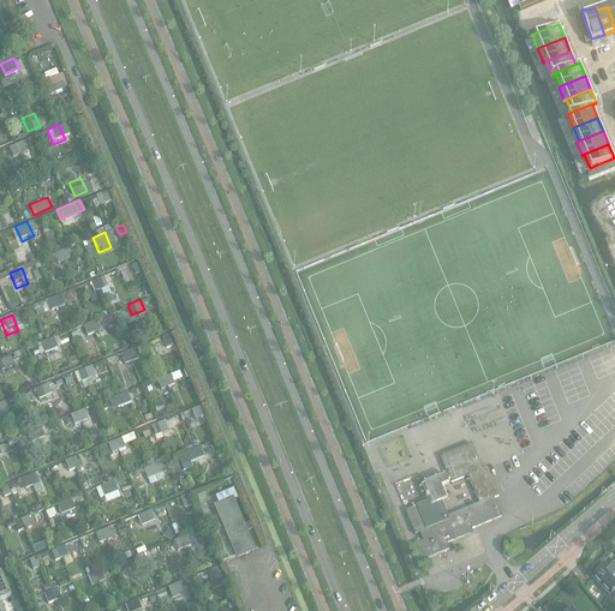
[(58,333),(47,337),(53,353),(65,348),(58,333)]
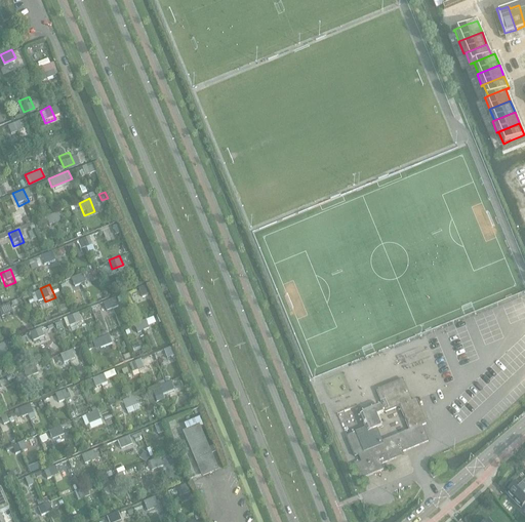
[(114,295),(104,299),(107,309),(118,304),(114,295)]
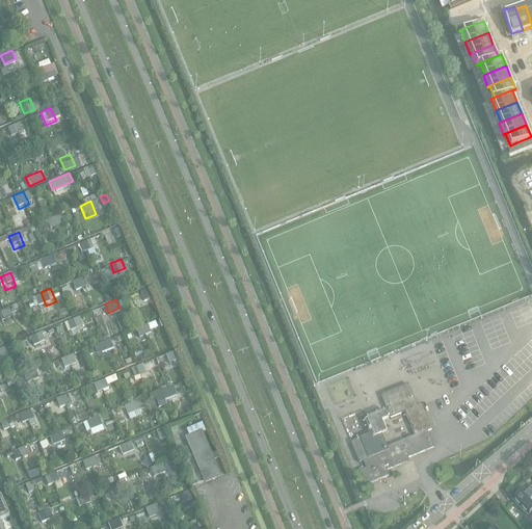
[(140,325),(131,331),(136,343),(147,339),(140,325)]
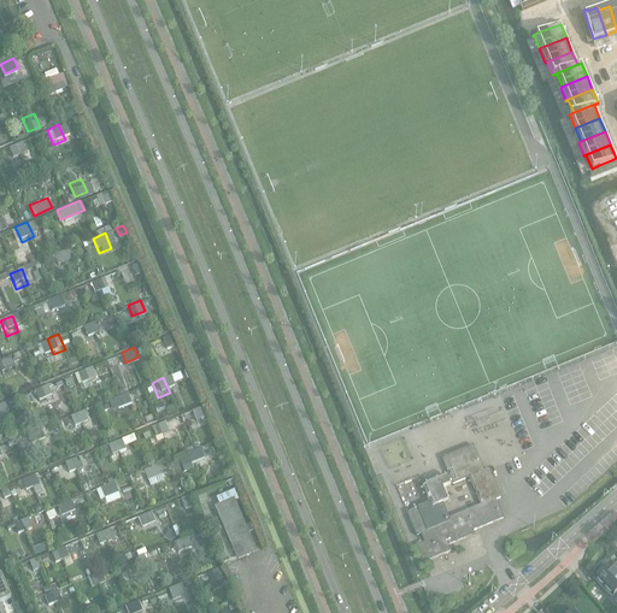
[(30,392),(23,394),(27,402),(33,400),(30,392)]
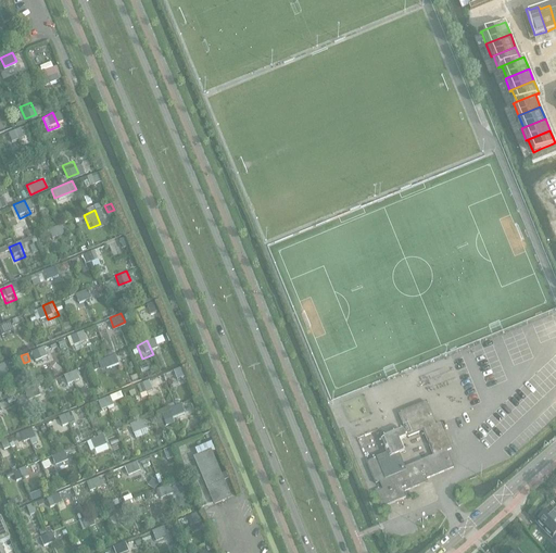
[(75,367),(63,373),(67,381),(79,377),(75,367)]
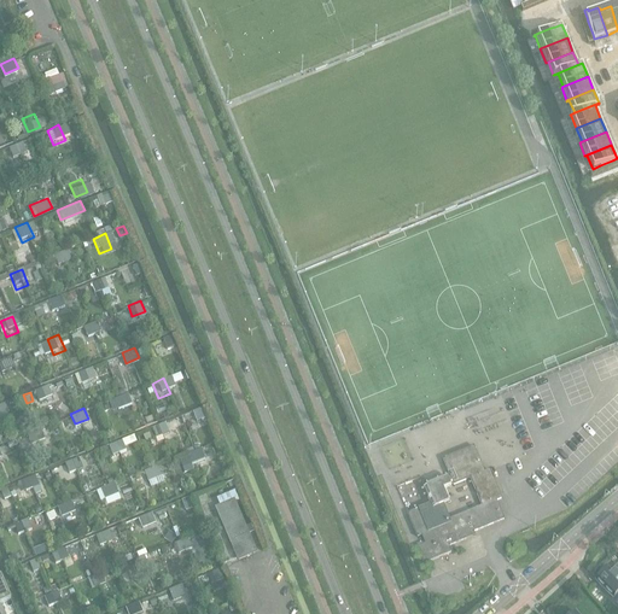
[(465,533),(473,530),(503,516),(496,498),(501,496),(489,467),(484,469),(473,443),(443,456),(454,483),(471,475),(482,503),(449,516),(443,502),(448,500),(443,486),(450,483),(447,473),(426,481),(424,485),(431,501),(407,510),(418,534),(421,532),(425,541),(417,544),(424,561),(450,549),(448,543),(466,536),(465,533)]
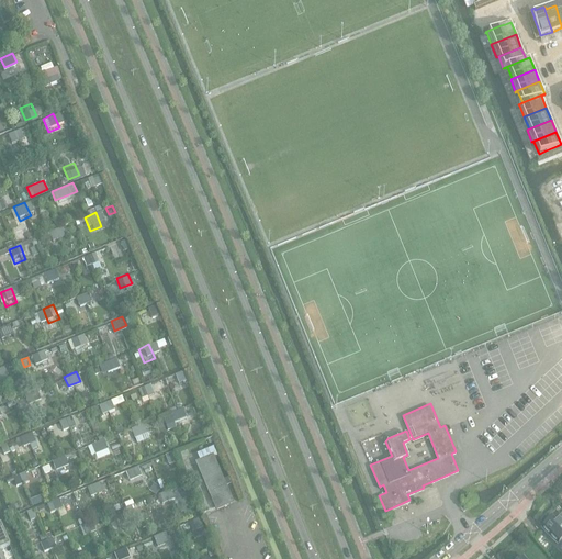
[(107,404),(96,409),(101,420),(111,415),(107,404)]
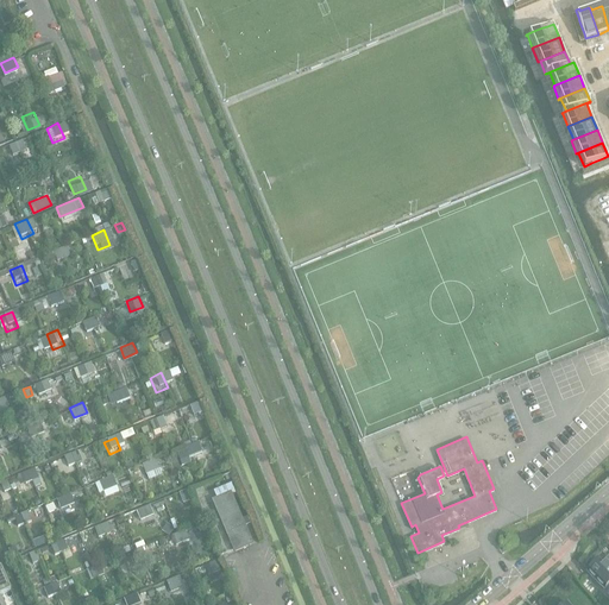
[(189,445),(179,451),(183,461),(194,457),(189,445)]
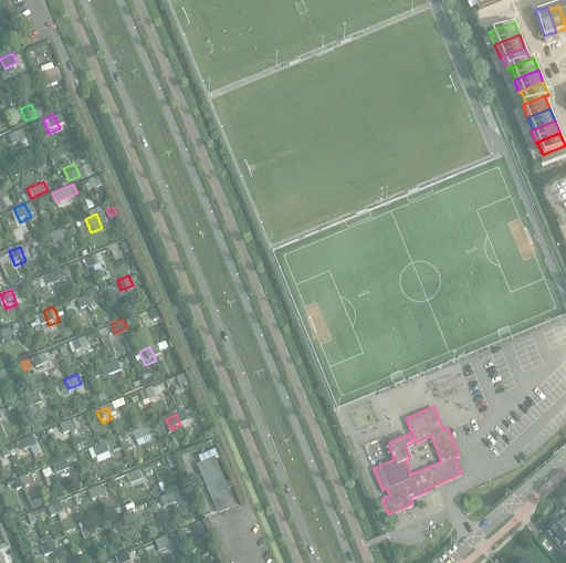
[(25,441),(14,446),(20,457),(30,452),(25,441)]
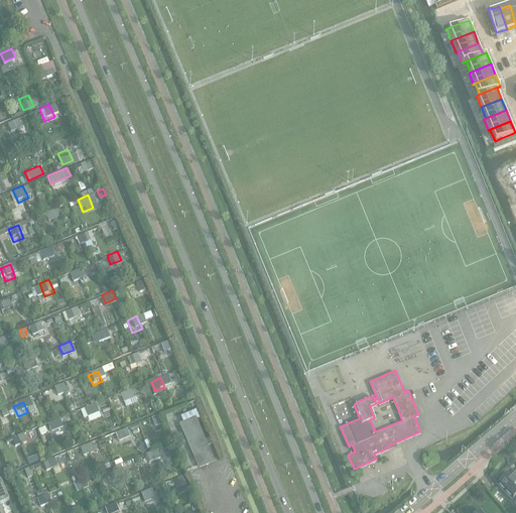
[(91,406),(82,410),(86,420),(95,416),(91,406)]
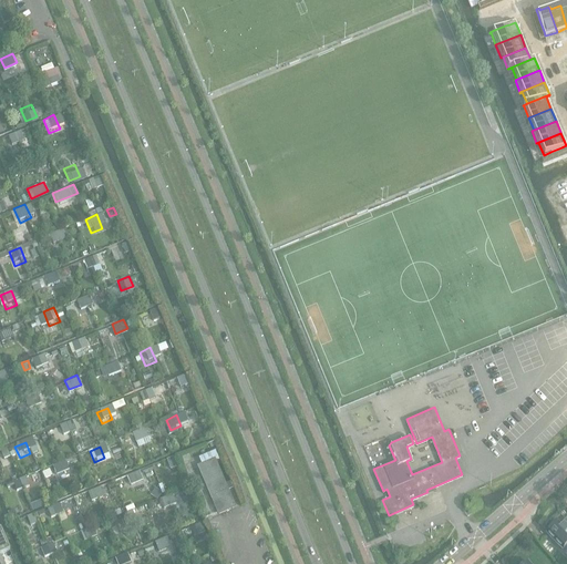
[(215,449),(198,455),(202,463),(218,457),(215,449)]
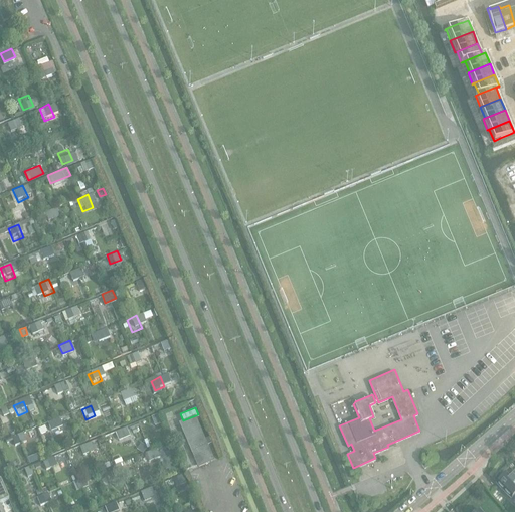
[(157,412),(151,415),(155,423),(161,421),(157,412)]
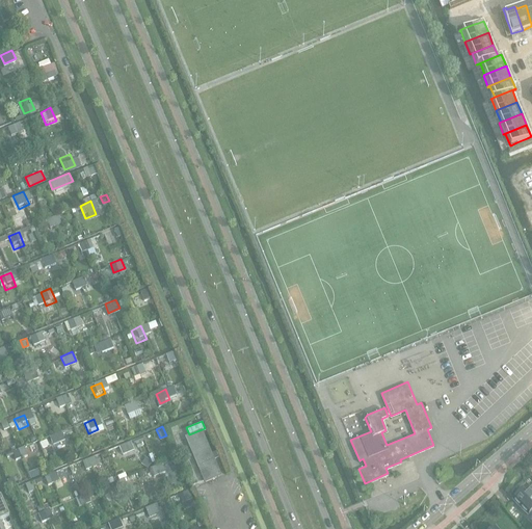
[(218,455),(216,450),(211,452),(201,429),(186,435),(205,479),(219,473),(213,457),(218,455)]
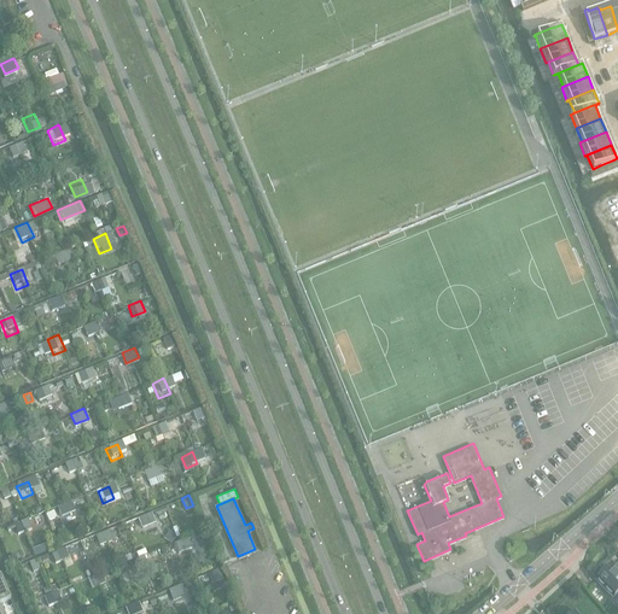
[(140,519),(129,524),(134,536),(145,530),(140,519)]
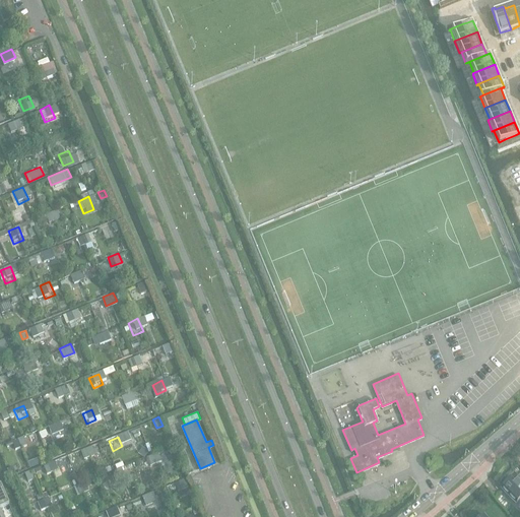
[(17,440),(8,444),(12,454),(21,450),(17,440)]
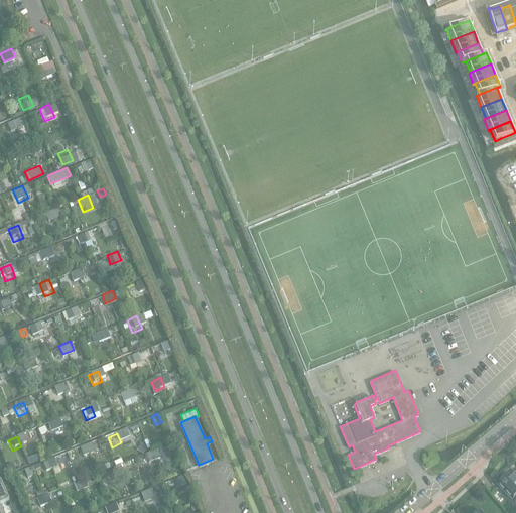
[(39,452),(27,457),(29,463),(41,458),(39,452)]
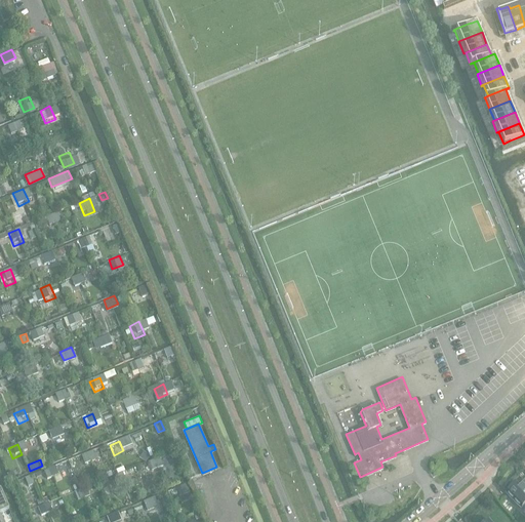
[(30,474),(25,476),(28,484),(34,482),(30,474)]
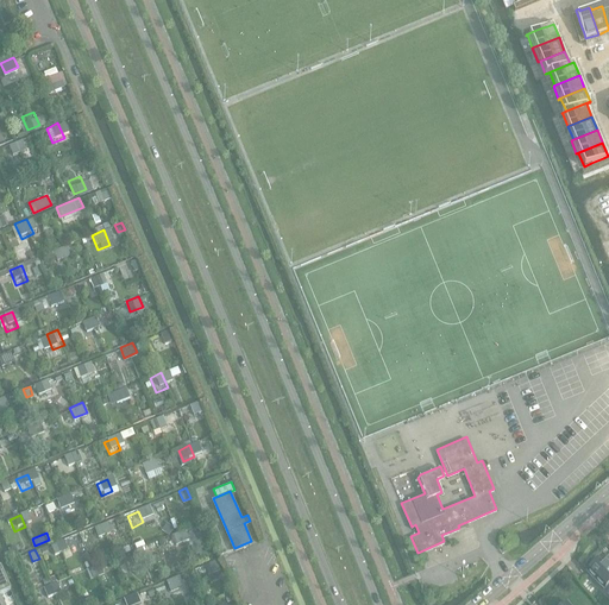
[(132,549),(121,554),(126,565),(137,560),(132,549)]
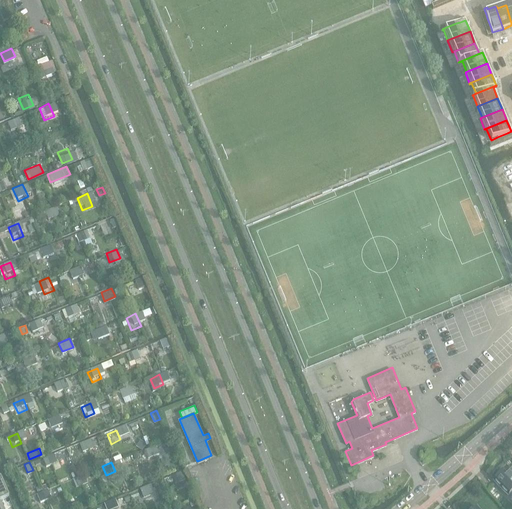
[(511,468),(508,473),(503,469),(499,473),(497,473),(494,477),(494,479),(493,479),(507,494),(511,489),(511,468)]
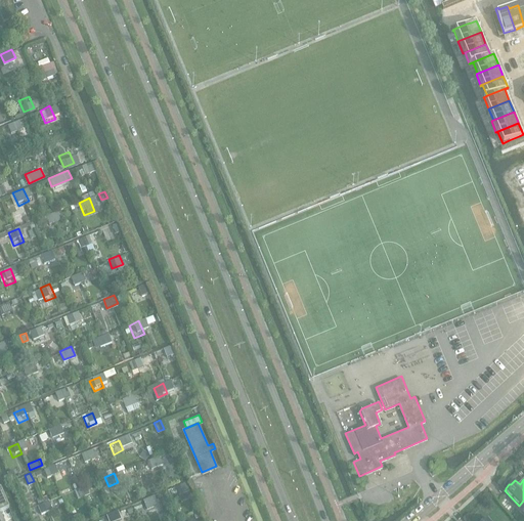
[(9,506),(2,490),(1,486),(0,486),(0,510),(1,510),(9,506)]
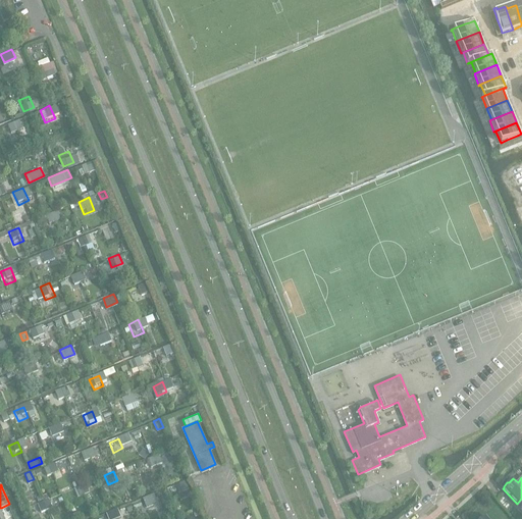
[(148,497),(139,501),(143,510),(153,506),(148,497)]
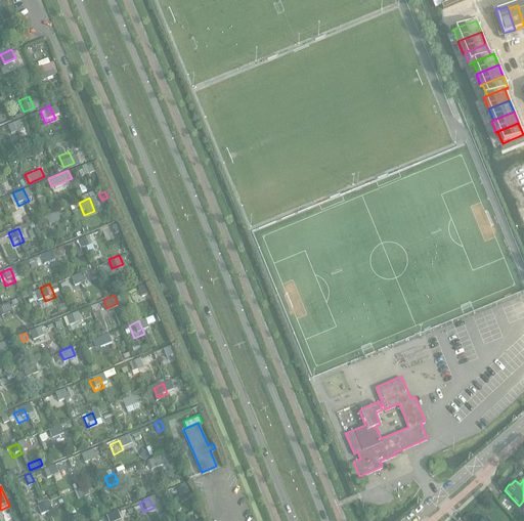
[(48,500),(37,504),(40,513),(52,508),(48,500)]
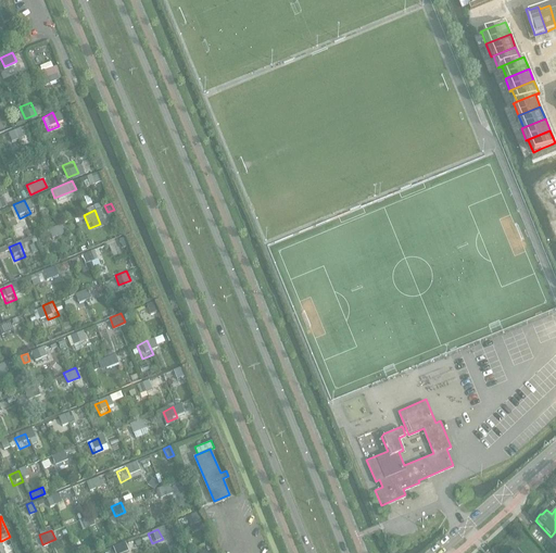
[(125,540),(113,545),(115,552),(117,552),(128,549),(125,540)]
